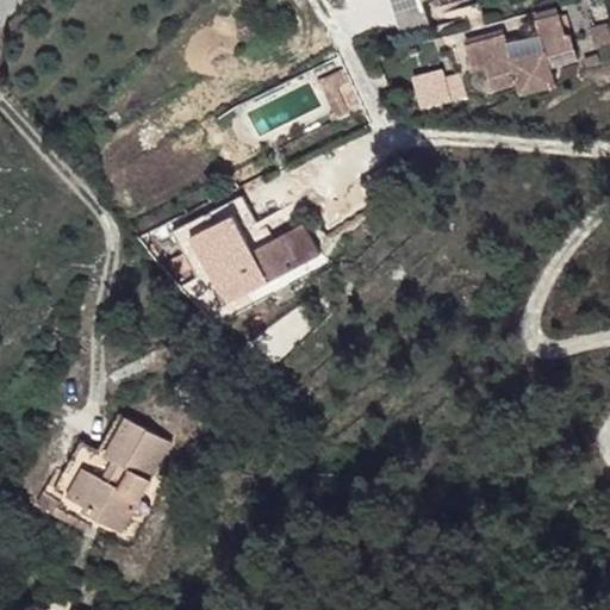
[(422,0),(393,0),(405,37),(431,27),(422,0)]
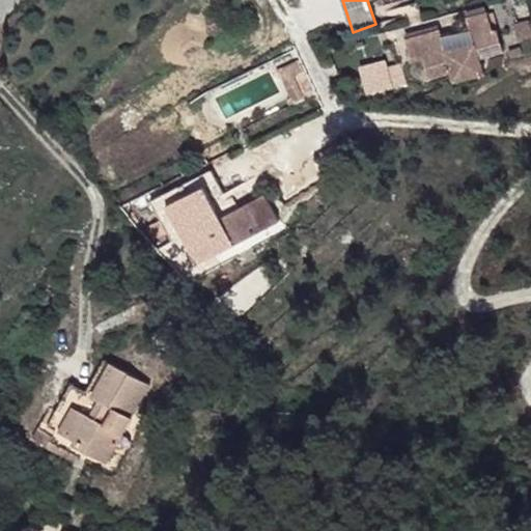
[(479,59),(504,52),(498,29),(494,30),(487,11),(467,18),(470,31),(443,38),(440,29),(406,38),(413,60),(423,58),(428,79),(450,73),(452,82),(484,74),(479,59)]
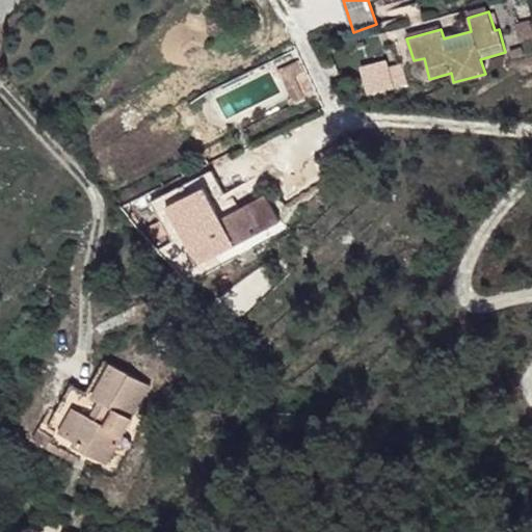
[(531,37),(531,24),(531,21),(530,20),(515,23),(519,42),(531,37)]
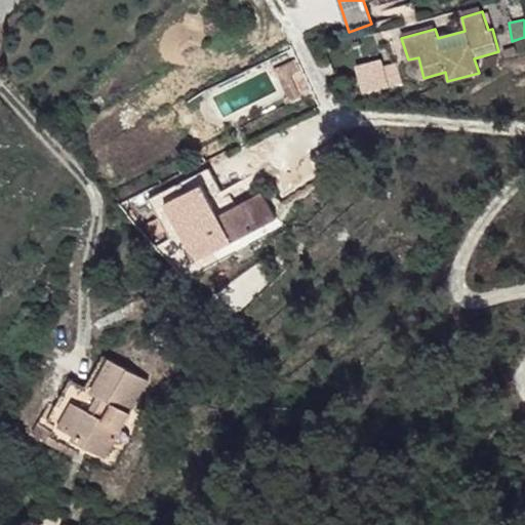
[(517,53),(515,46),(502,49),(505,57),(517,53)]
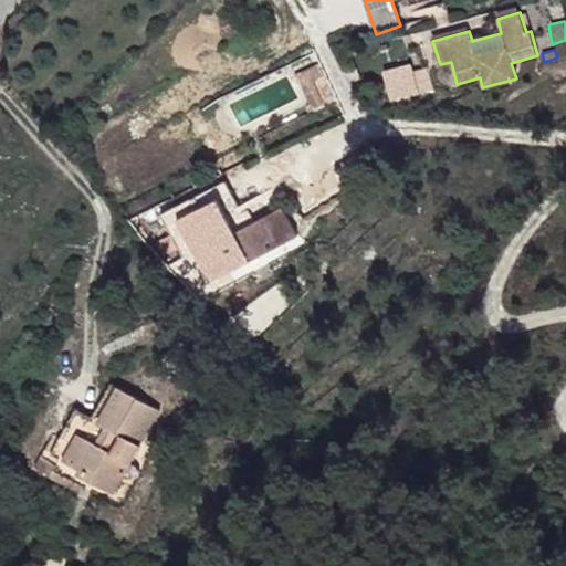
[(318,84),(328,79),(320,62),(294,75),(310,107),(312,106),(314,112),(328,105),(326,101),(318,84)]
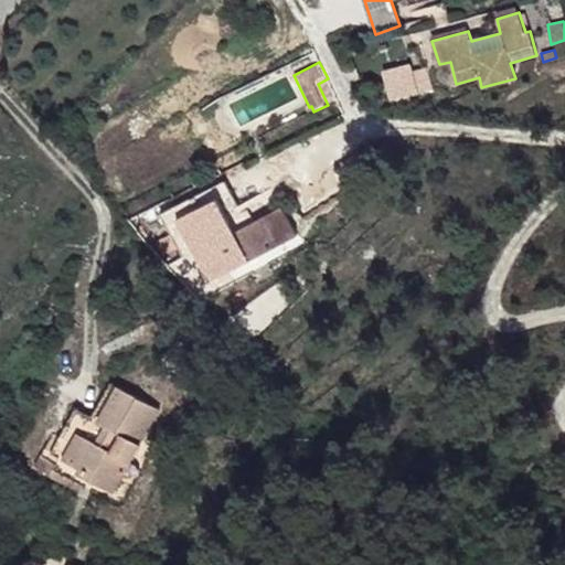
[(417,94),(412,71),(411,65),(388,71),(385,77),(391,102),(417,94)]
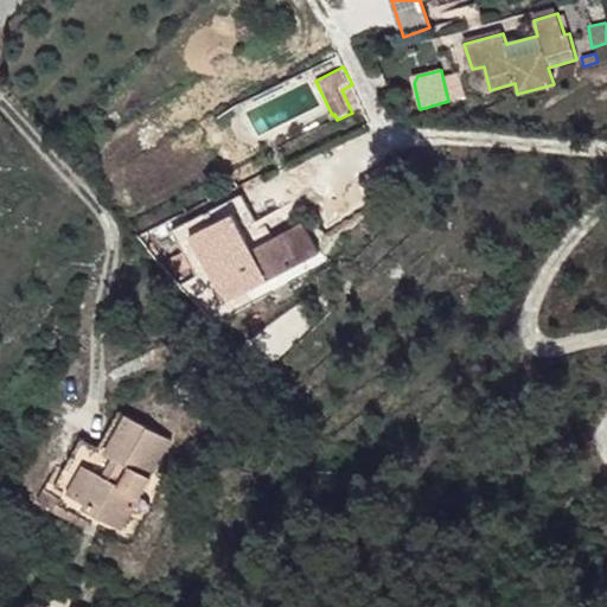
[(467,96),(460,74),(455,75),(454,74),(442,76),(448,101),(467,96)]
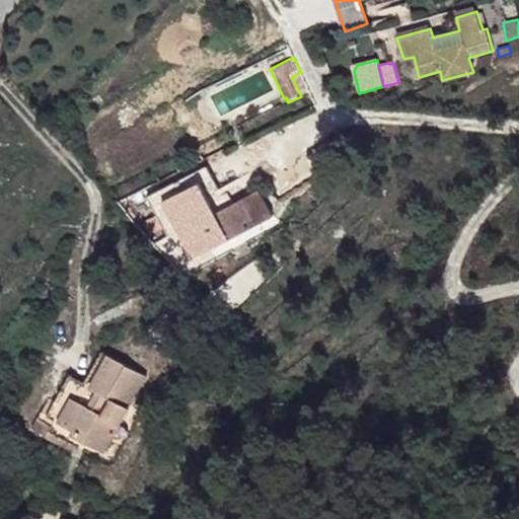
[(307,87),(301,72),(292,77),(299,92),(307,87)]
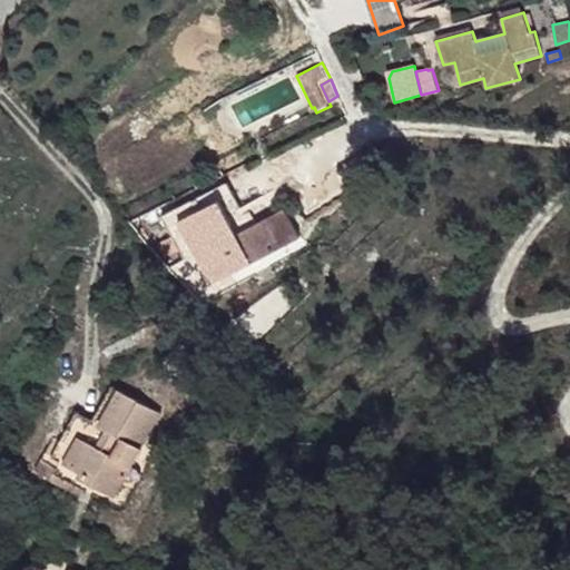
[(212,283),(300,237),(284,208),(237,234),(219,199),(179,219),(212,283)]
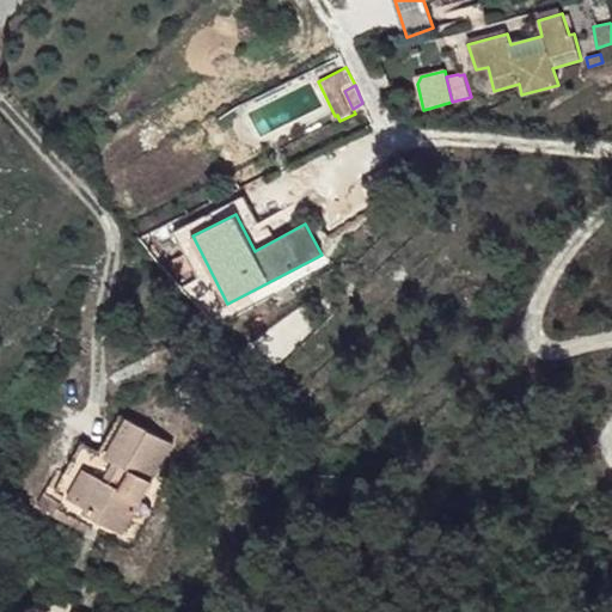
[(175,444),(122,414),(102,451),(84,441),(56,489),(95,510),(91,515),(123,534),(175,444)]
